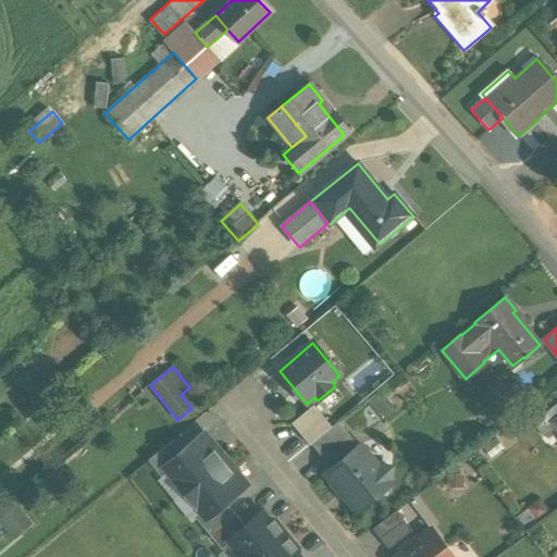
[(376,393),(367,401),(383,421),(394,412),(376,393)]
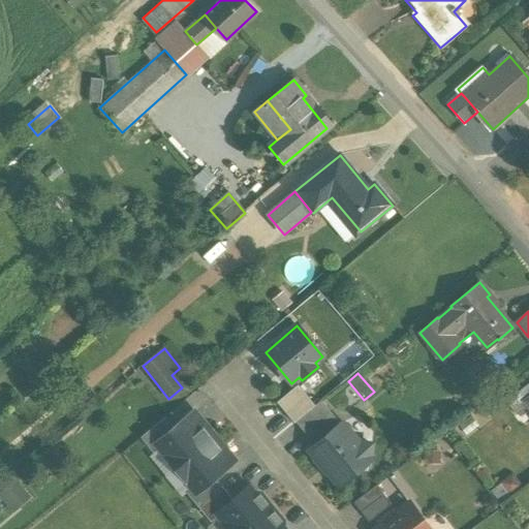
[(528,382),(506,400),(517,414),(528,405),(528,382)]
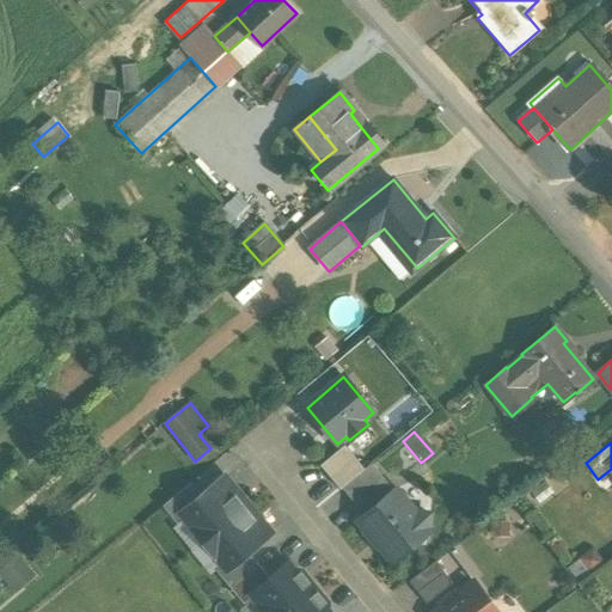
[(341,488),(363,470),(343,447),(320,466),(341,489),(341,488)]
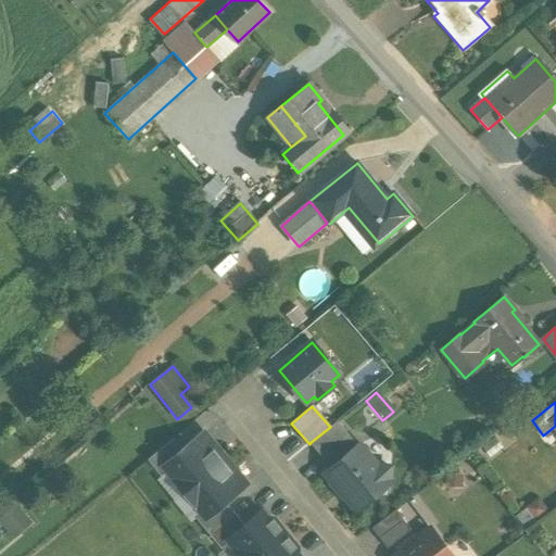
[(357,445),(337,420),(330,427),(310,443),(330,468),(357,445)]
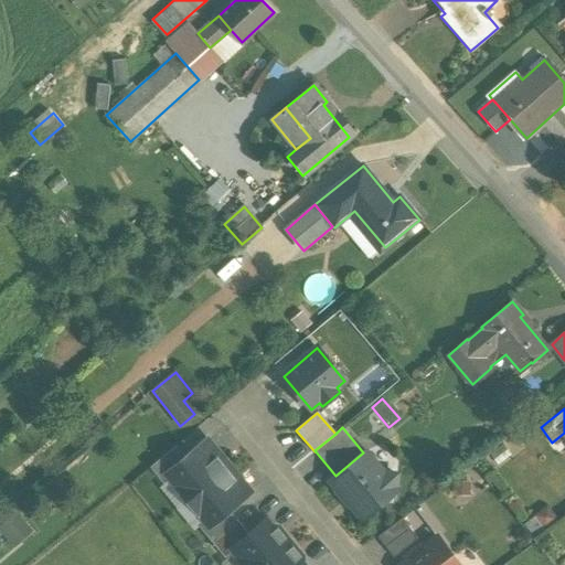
[(185,458),(167,473),(170,478),(188,500),(228,466),(208,440),(185,458)]
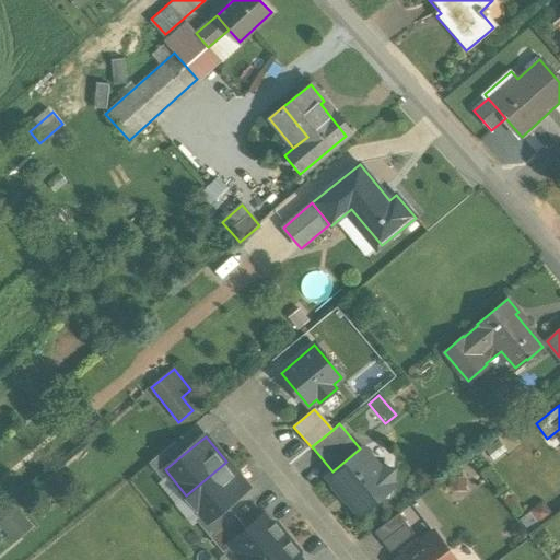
[(485,450),(493,462),(506,452),(498,440),(485,450)]
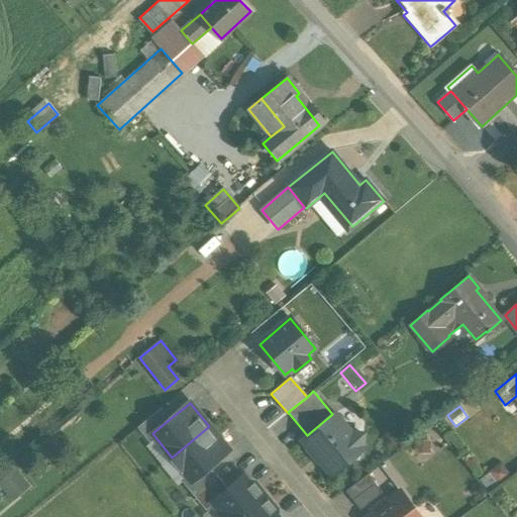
[(161,408),(137,427),(149,442),(156,437),(152,433),(170,419),(161,408)]
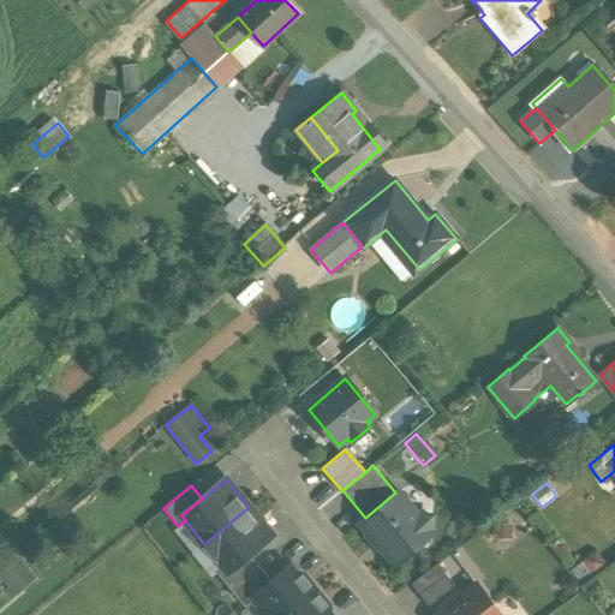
[(418,515),(398,491),(365,518),(359,524),(394,565),(415,548),(429,548),(430,535),(433,532),(430,530),(431,517),(418,515)]
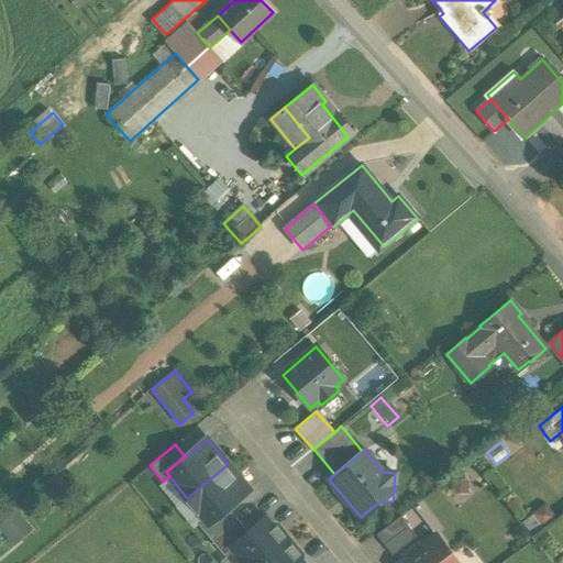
[(228,464),(187,498),(205,519),(209,523),(228,508),(250,490),(228,464)]
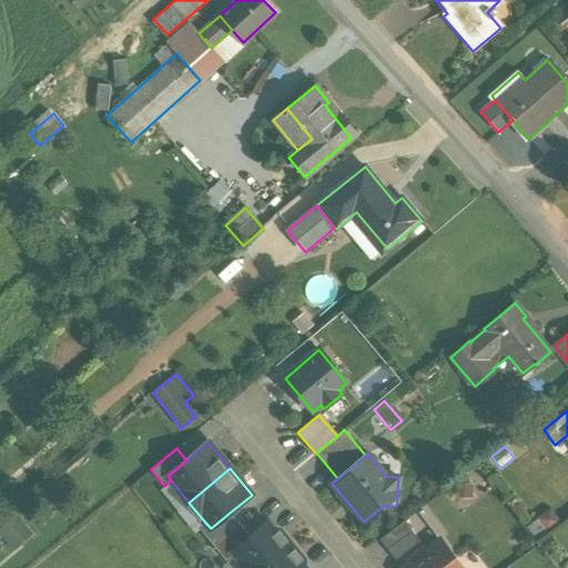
[(458,495),(458,499),(472,499),(472,486),(454,485),(454,495),(458,495)]
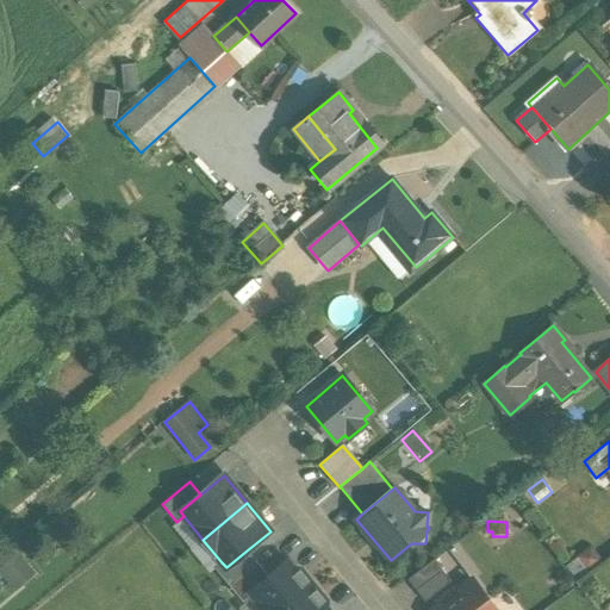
[(564,566),(576,580),(602,560),(591,546),(564,566)]
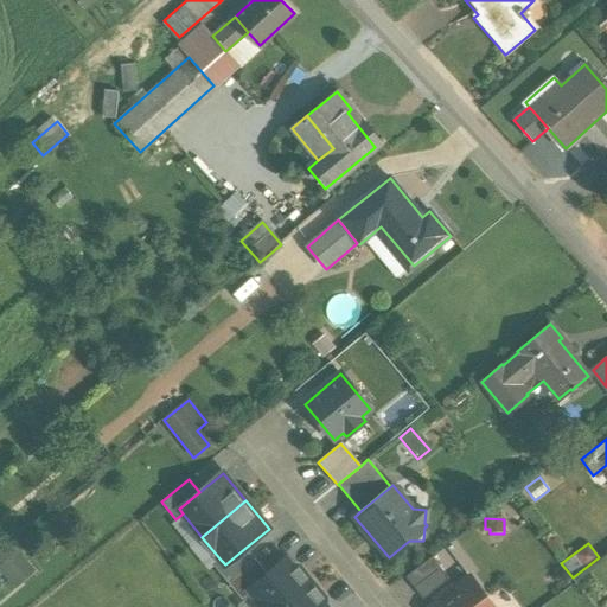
[(246,548),(225,564),(221,560),(213,566),(229,583),(256,561),(246,548)]
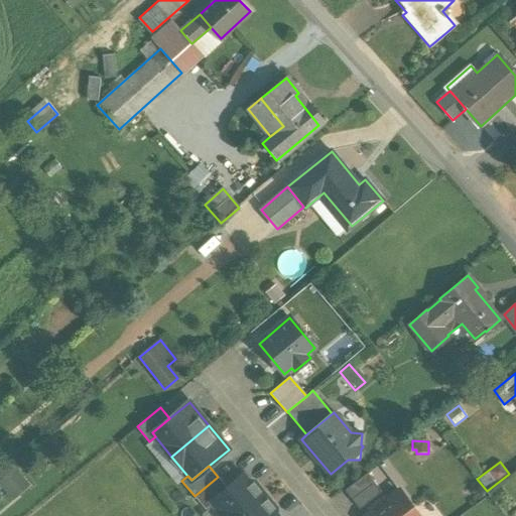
[(369,471),(346,489),(361,508),(384,489),(369,471)]
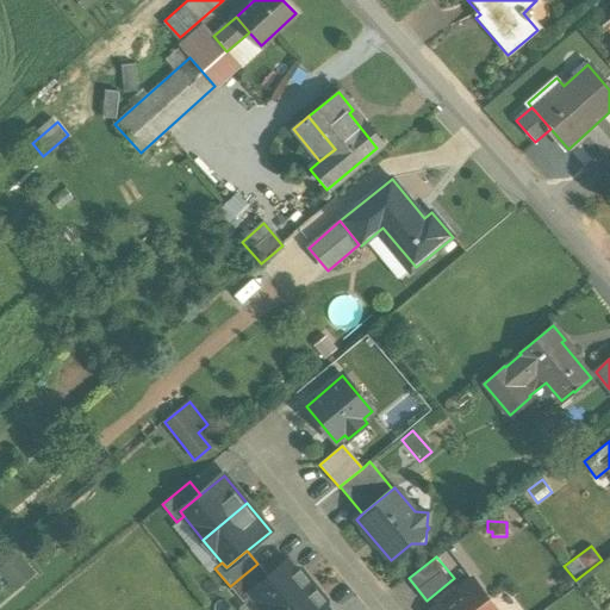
[(251,595),(265,609),(282,609),(311,587),(288,560),(268,577),(250,592),(251,595)]
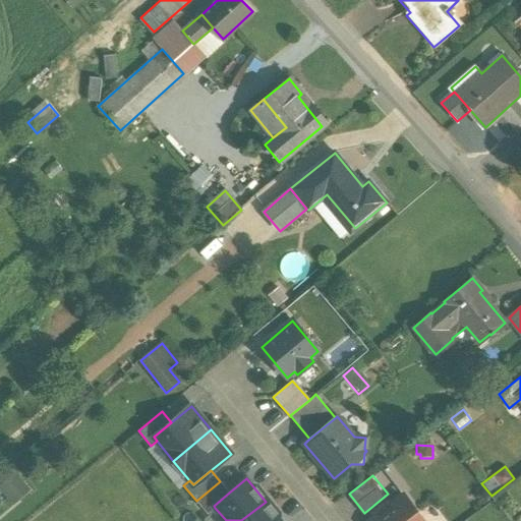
[(220,481),(196,501),(208,515),(215,508),(214,506),(229,493),(220,481)]
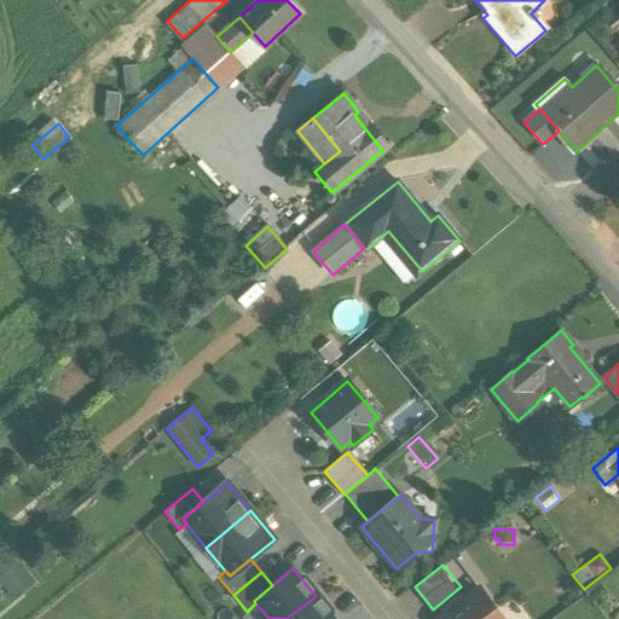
[(479,590),(440,618),(492,618),(490,615),(496,612),(479,590)]
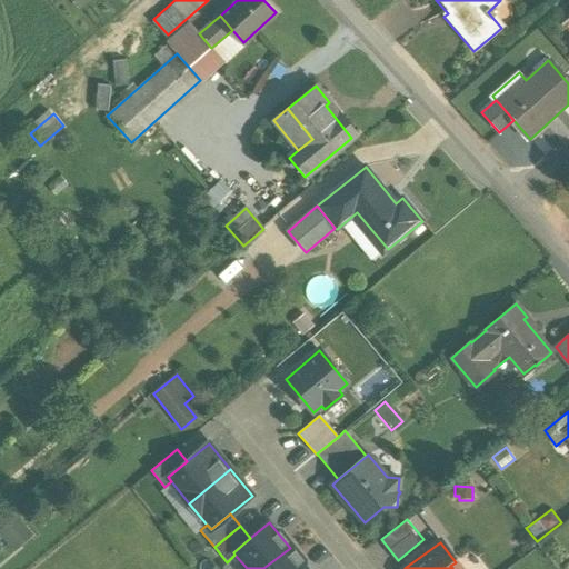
[(307,568),(290,548),(263,568),(307,568)]
